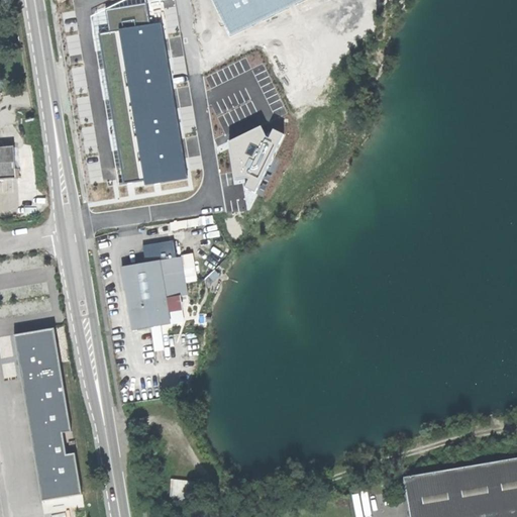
[(211,0),(229,37),(305,0),(211,0)]
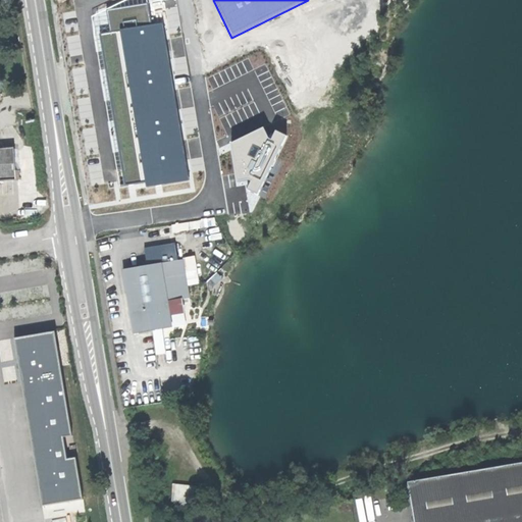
[(148,21),(145,2),(107,8),(110,30),(99,32),(123,180),(144,177),(144,180),(186,174),(161,19),(148,21)]
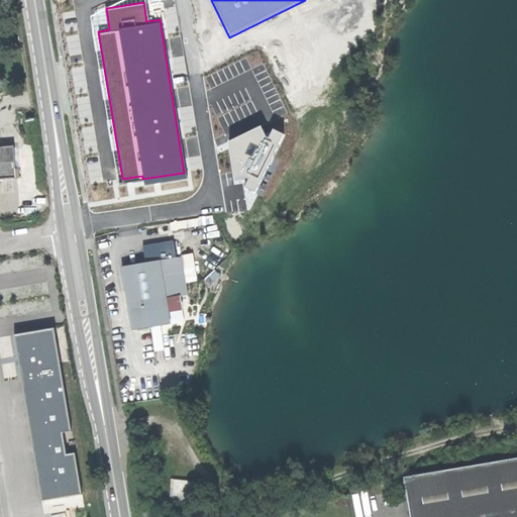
[(228,141),(234,180),(245,178),(248,179),(244,187),(254,191),(283,133),(273,129),(269,137),(266,136),(261,126),(228,141)]
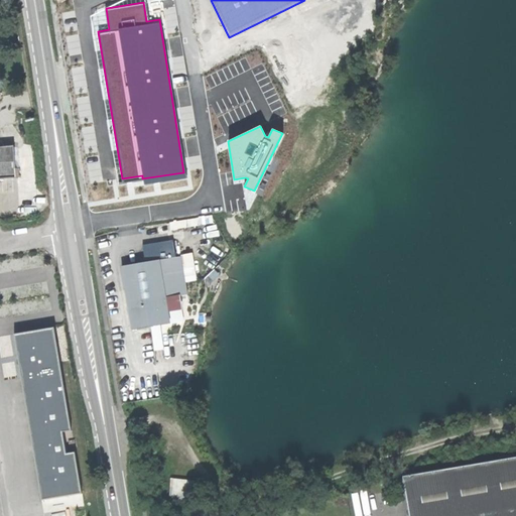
[(14,146),(0,147),(0,178),(16,178),(16,170),(14,146)]
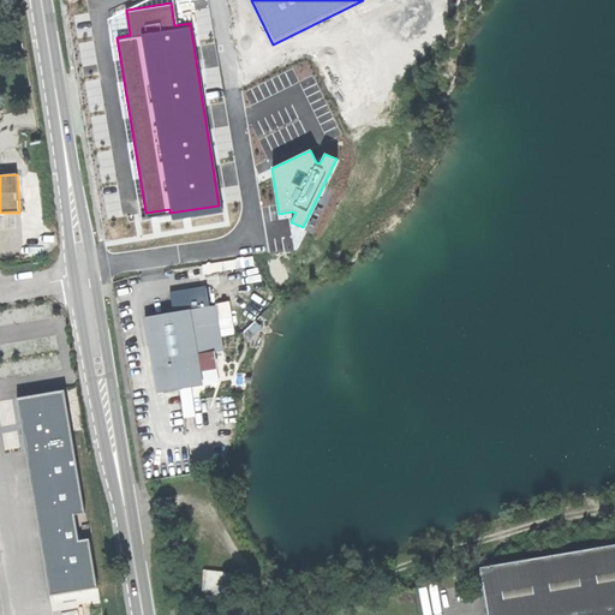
[(171,293),(173,314),(191,311),(210,308),(207,287),(171,293)]
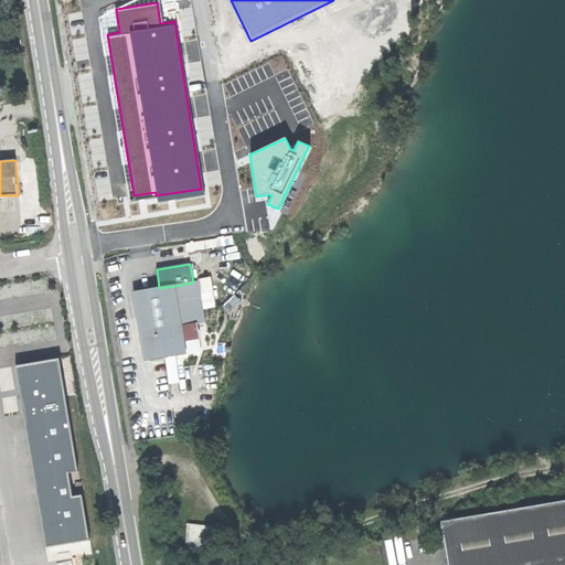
[(199,281),(194,283),(201,323),(205,323),(199,281)]
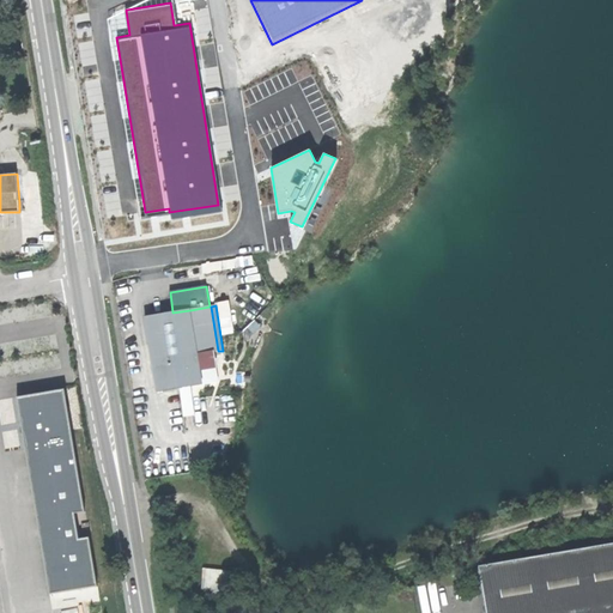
[(210,307),(190,310),(198,354),(218,351),(211,307),(210,307)]
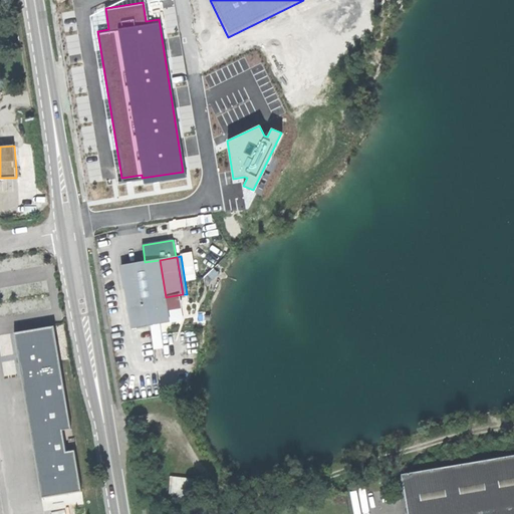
[(126,299),(132,328),(170,322),(166,297),(160,260),(145,262),(121,266),(126,299)]
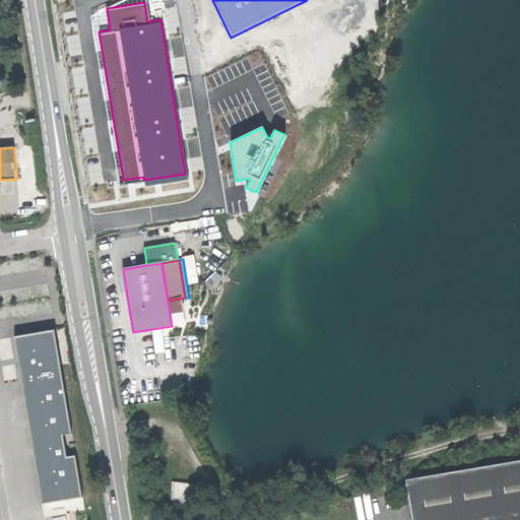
[(170,313),(172,325),(184,324),(183,312),(170,313)]
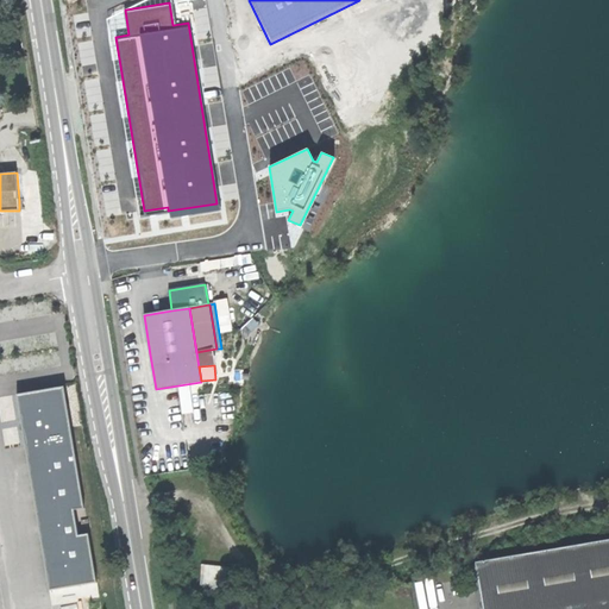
[(83,507),(63,388),(17,396),(49,589),(94,582),(87,534),(76,537),(71,509),(83,507)]
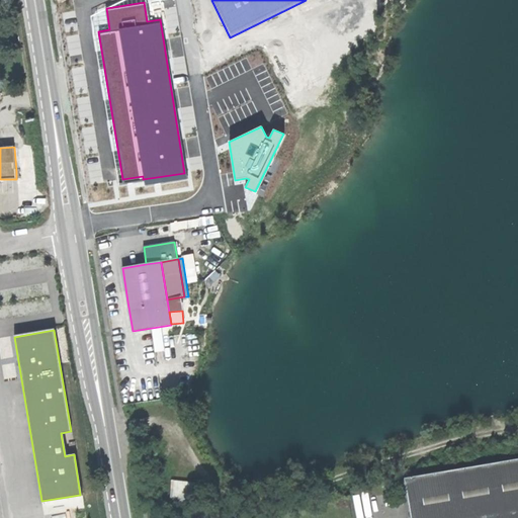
[(517,517),(517,459),(407,479),(413,517),(517,517)]
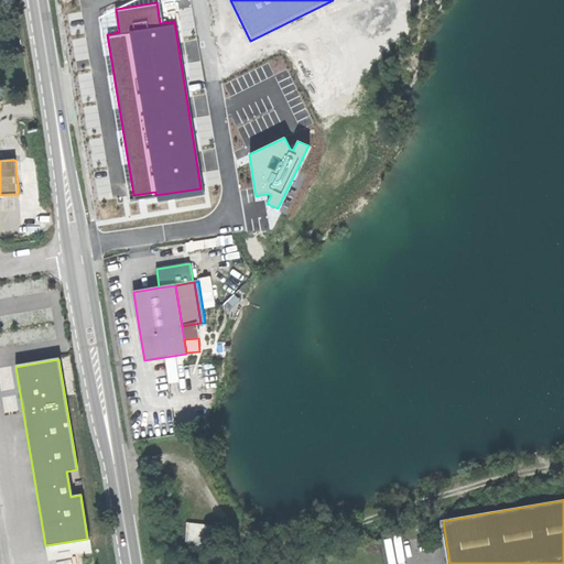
[(186,541),(213,543),(214,524),(187,522),(186,541)]
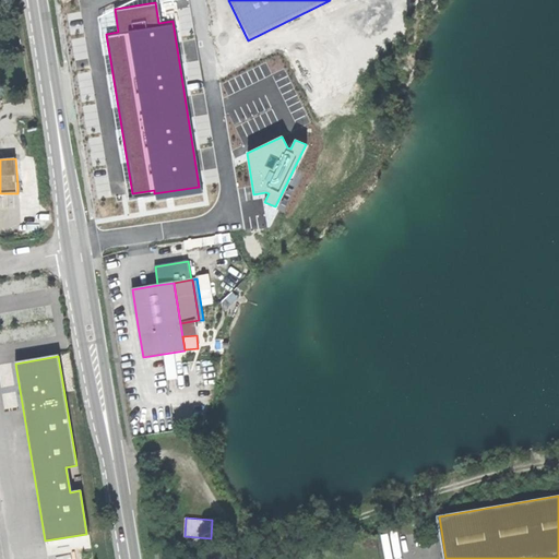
All buildings are outlined.
